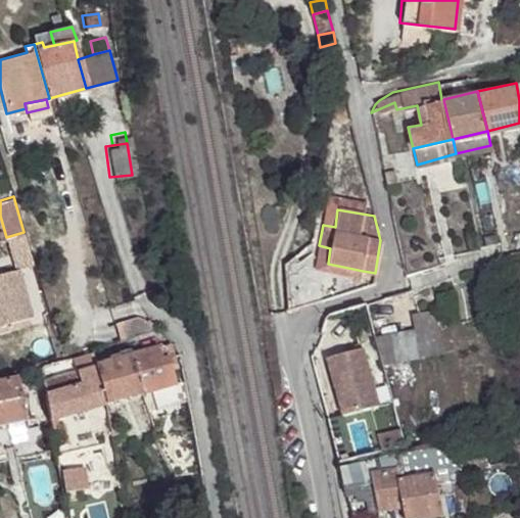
[(330,248),(319,245),(314,270),(327,273),(361,279),(363,271),(328,264),(330,248)]
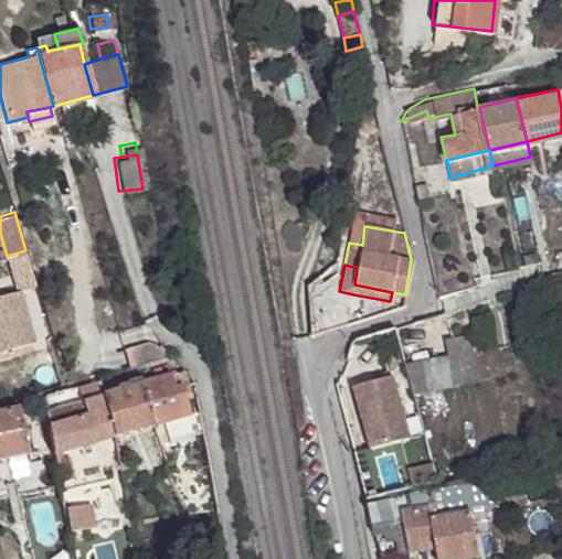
[(0,297),(19,292),(14,276),(0,279),(0,297)]
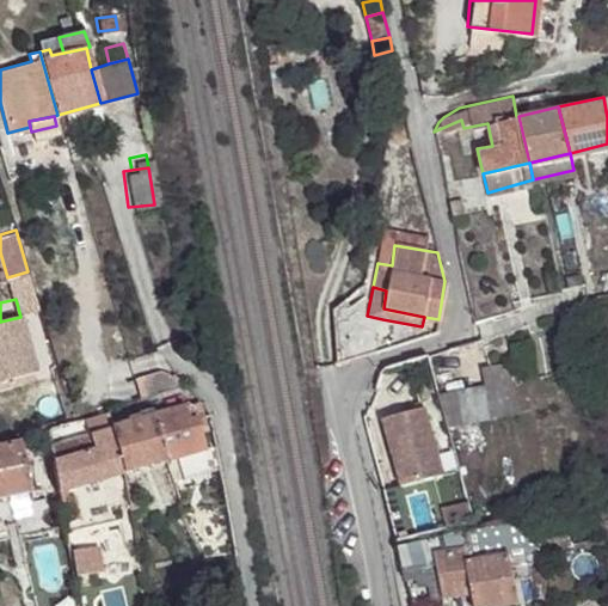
[(0,336),(24,330),(20,317),(0,322),(0,336)]
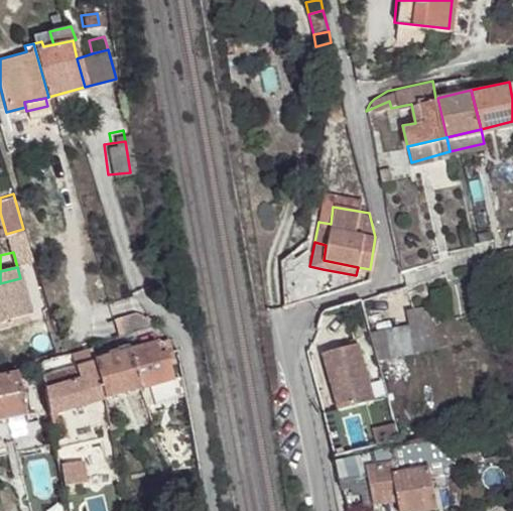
[(20,278),(0,283),(0,318),(30,310),(20,278)]
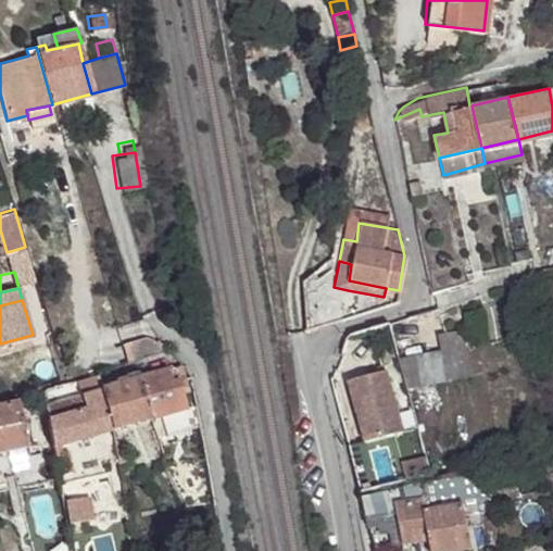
[(441,349),(445,378),(469,374),(461,325),(437,329),(441,349)]
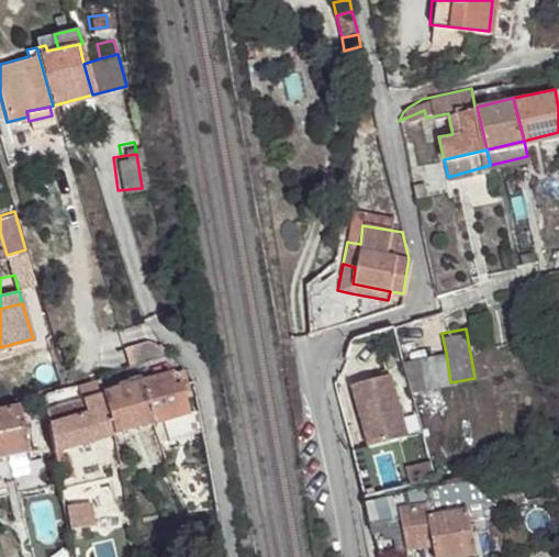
[(131,365),(164,355),(151,338),(125,345),(131,365)]
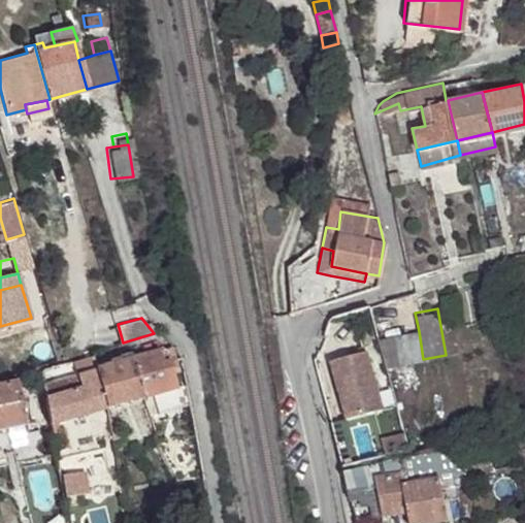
[(412,361),(423,359),(419,331),(406,333),(412,361)]
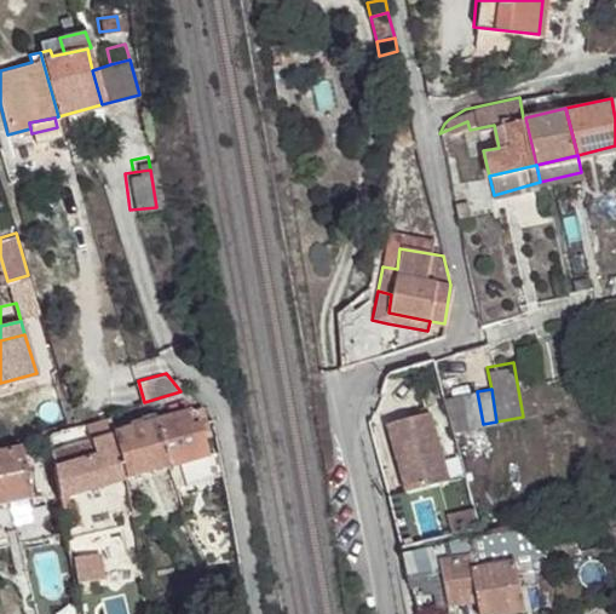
[(477,391),(459,396),(462,429),(483,424),(477,391)]
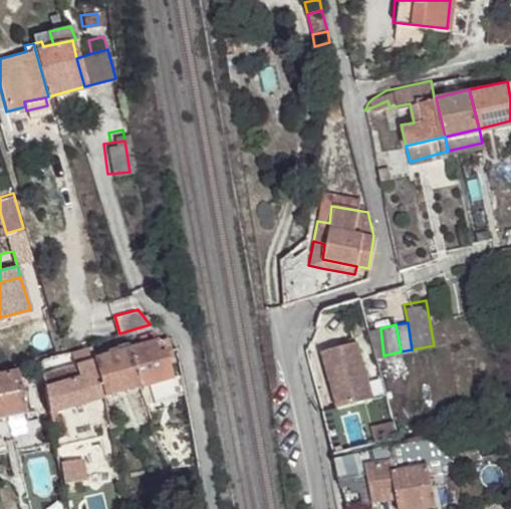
[(126,342),(128,347),(144,342),(143,339),(126,342)]
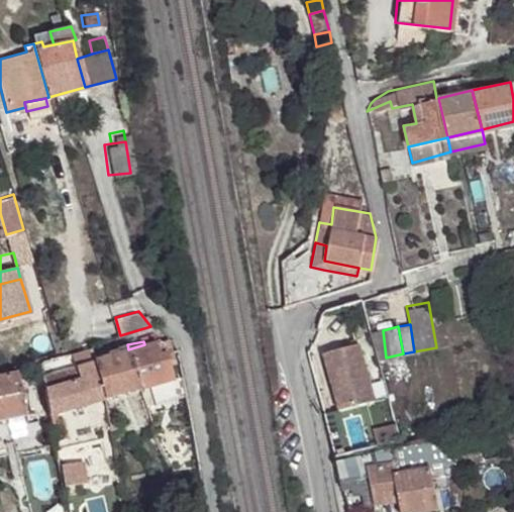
[(357,341),(322,351),(338,408),(374,398),(357,341)]
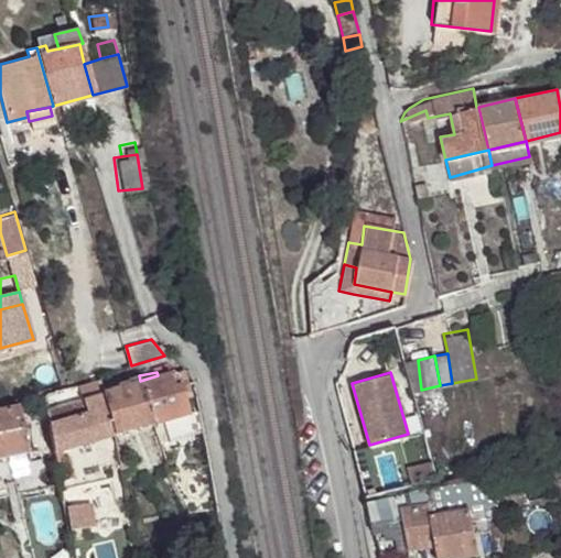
[(140,381),(152,420),(161,418),(187,411),(180,383),(172,385),(170,373),(158,375),(140,381)]
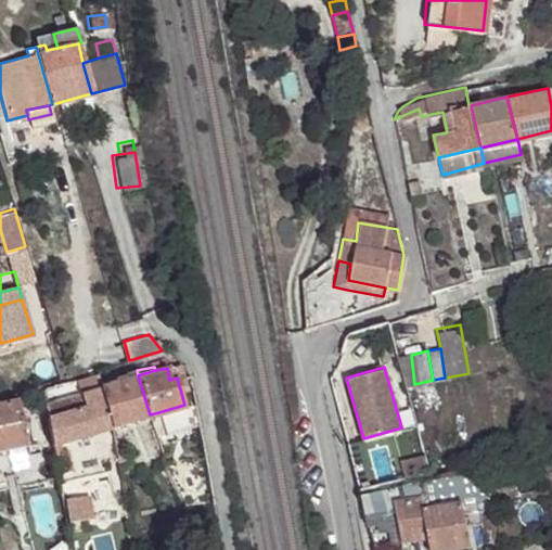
[(79,392),(43,403),(50,432),(52,444),(66,440),(112,426),(100,386),(97,374),(77,380),(79,392)]
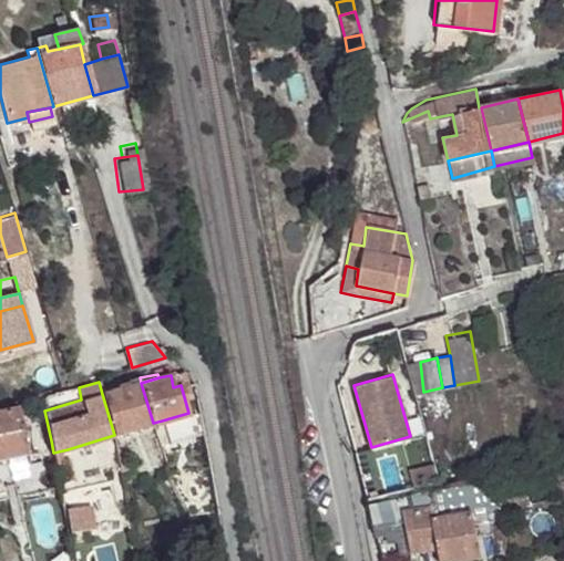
[(141,383),(102,394),(114,435),(153,423),(141,383)]
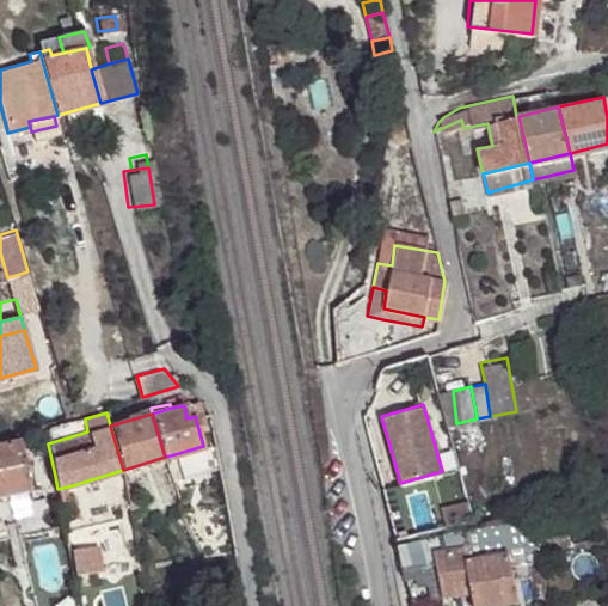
[(48,442),(45,433),(24,438),(26,447),(48,442)]
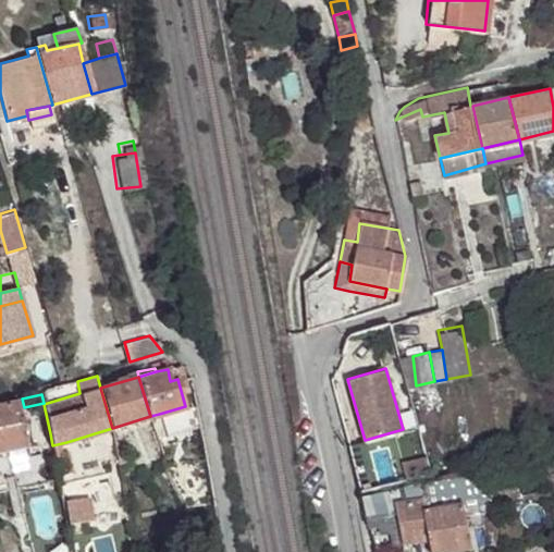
[(0,451),(26,445),(25,438),(15,401),(0,404),(0,451)]
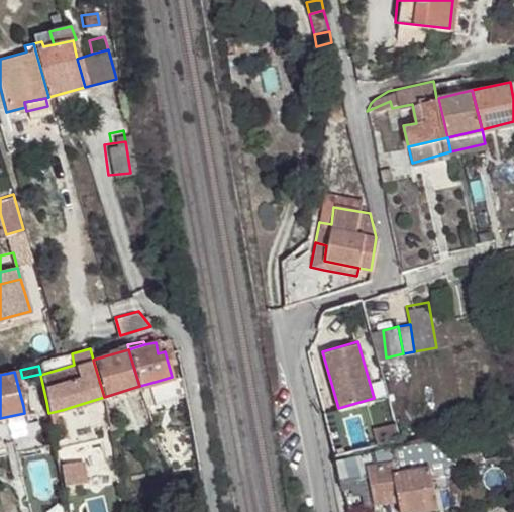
[(147,384),(139,386),(143,402),(151,399),(147,384)]
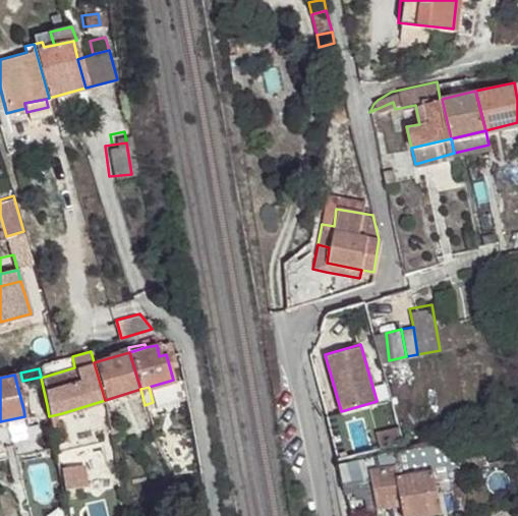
[(62,413),(49,416),(52,434),(66,431),(62,413)]
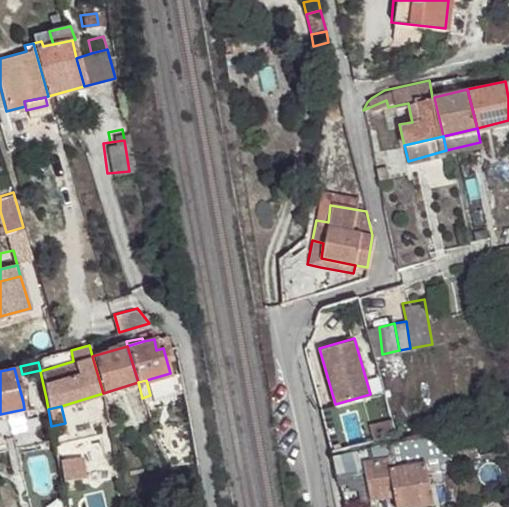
[(414,432),(373,443),(376,457),(363,459),(361,446),(334,453),(339,471),(365,467),(370,497),(396,493),(399,506),(433,501),(427,462),(393,467),(390,455),(417,448),(414,432)]
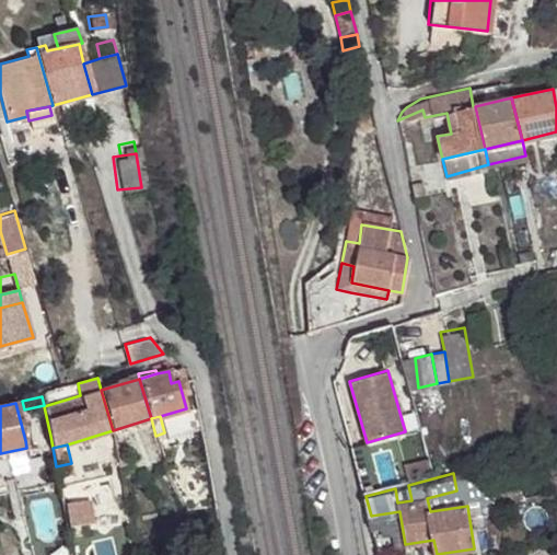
[(86,500),(62,505),(68,528),(91,523),(86,500)]
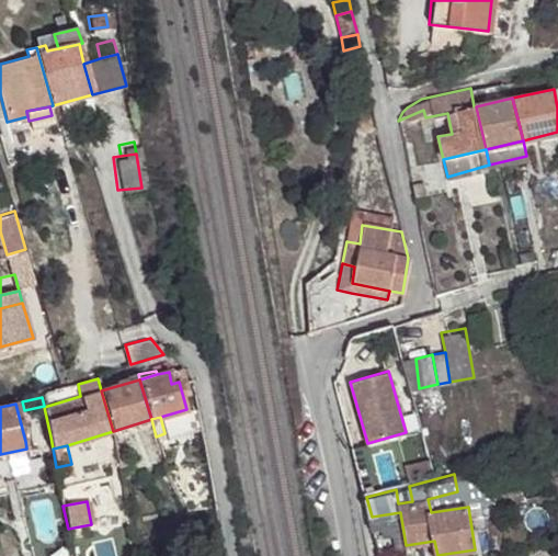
[(400,512),(372,517),(382,549),(406,545),(400,512)]
